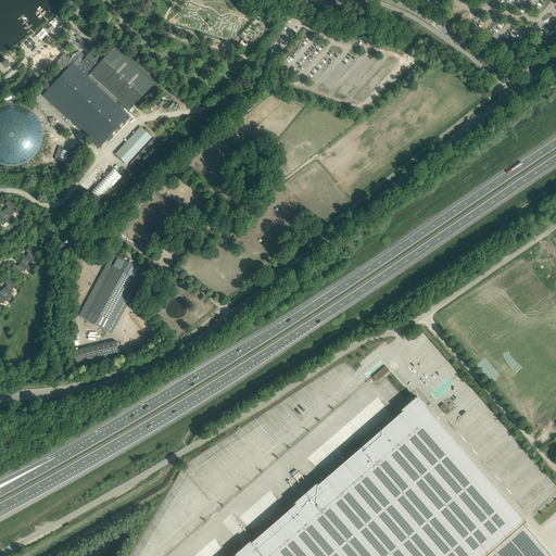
[(149,12),(156,3),(151,0),(144,0),(146,0),(144,0),(138,0),(134,5),(142,13),(146,9),(149,12)]
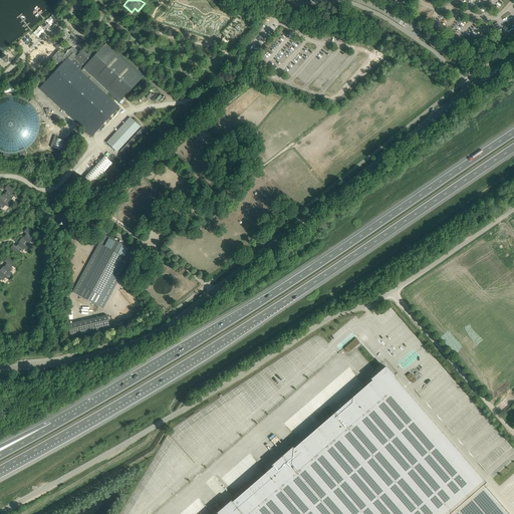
[(40,88),(92,137),(93,135),(119,107),(106,95),(108,92),(119,102),(144,75),(107,42),(103,47),(95,55),(90,51),(87,54),(82,49),(79,52),(76,49),(74,48),(72,48),(70,49),(64,55),(59,50),(57,52),(51,58),(51,59),(51,60),(51,61),(57,66),(57,65),(59,67),(44,84),(40,88)]
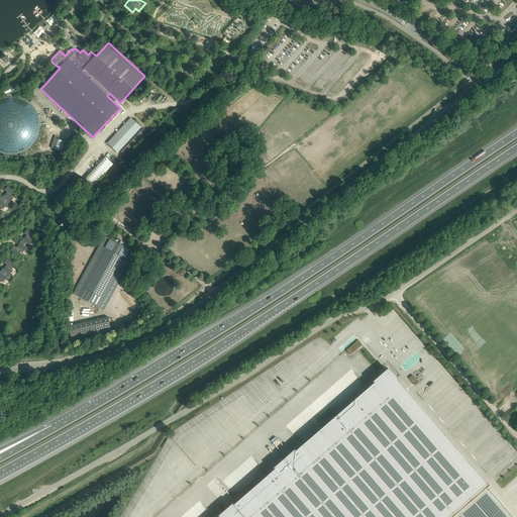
[(7,63),(13,55),(8,52),(2,59),(7,63)]
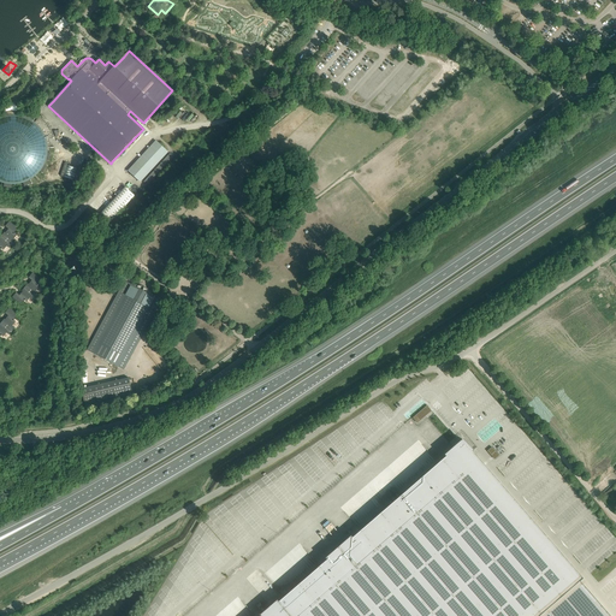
[(0,182),(1,182),(1,183),(3,183),(4,183),(4,187),(11,188),(12,184),(13,184),(15,184),(16,184),(17,184),(18,184),(19,184),(21,183),(22,183),(23,183),(24,187),(31,183),(30,179),(31,179),(33,178),(34,177),(35,177),(35,176),(36,176),(36,175),(37,175),(37,173),(39,173),(39,172),(40,172),(40,171),(42,173),(47,166),(45,165),(45,164),(45,163),(46,161),(46,160),(49,161),(51,153),(47,153),(47,152),(48,150),(48,149),(48,148),(51,148),(51,147),(51,143),(49,140),(53,137),(52,132),(52,131),(47,124),(40,116),(35,123),(34,122),(33,120),(31,120),(34,117),(27,113),(24,117),(23,116),(22,116),(21,116),(19,116),(19,114),(18,114),(17,114),(16,114),(16,111),(13,111),(11,111),(7,112),(7,114),(6,114),(6,116),(5,116),(4,116),(3,116),(1,117),(0,117),(0,116),(0,182)]
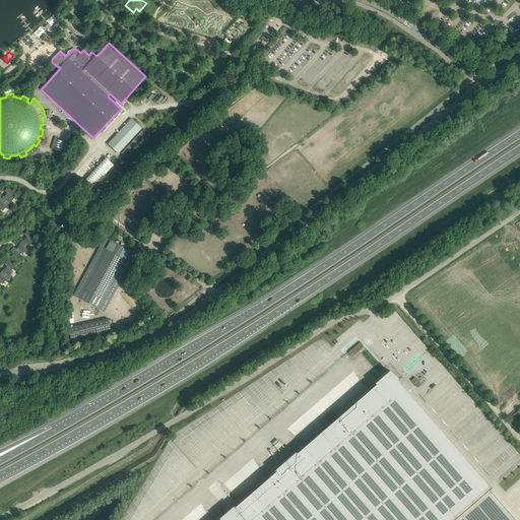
[(117,153),(141,127),(133,120),(109,145),(117,153)]
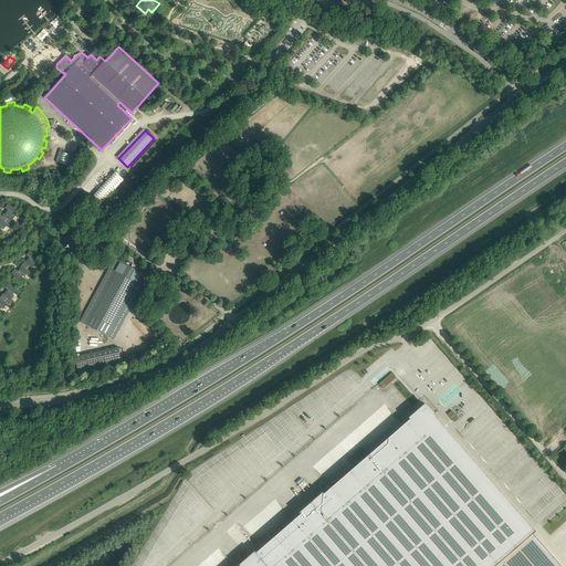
[(135,170),(159,144),(156,142),(133,167),(135,170)]
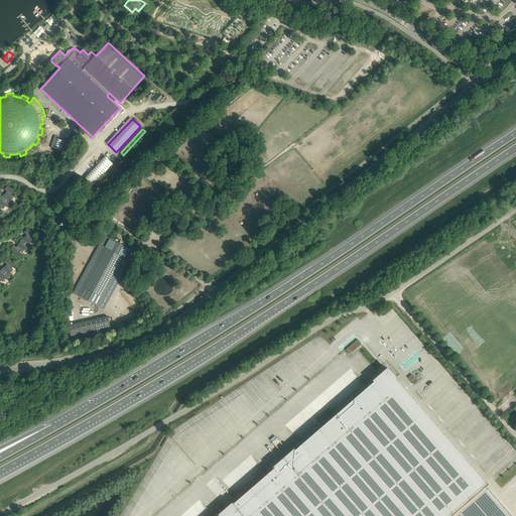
[(56,137),(53,148),(65,151),(68,141),(56,137)]
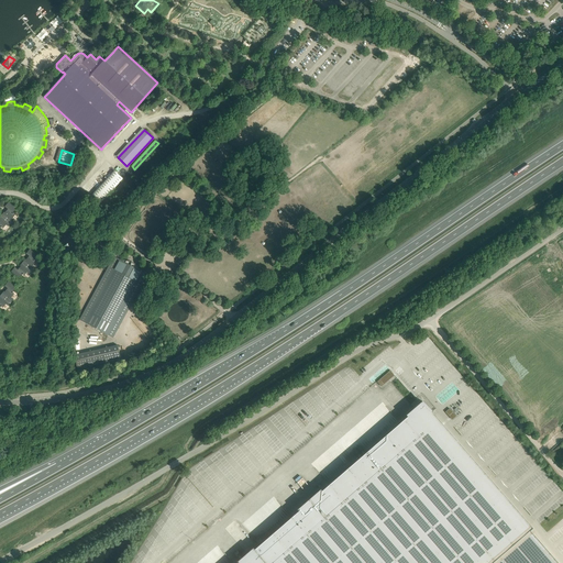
[(101,202),(120,183),(123,178),(114,170),(92,195),(101,202)]
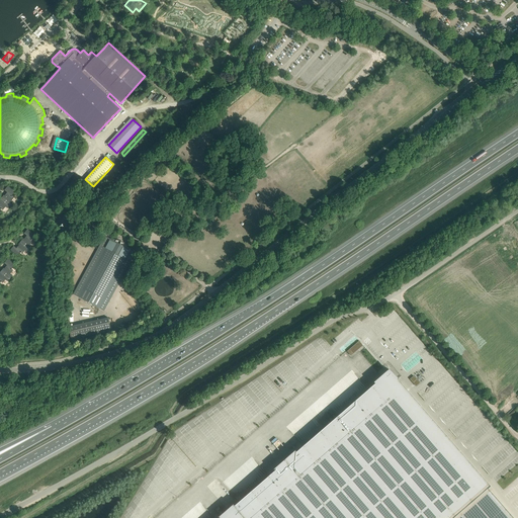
[(1,198),(10,205),(11,204),(12,202),(11,200),(14,197),(13,196),(12,197),(11,196),(14,193),(12,191),(13,190),(8,186),(4,190),(7,192),(4,195),(1,198)]
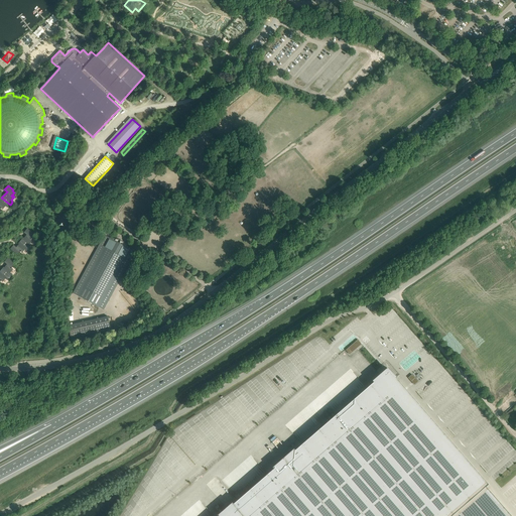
[(0,209),(1,208),(3,210),(6,206),(7,208),(9,206),(10,206),(10,205),(1,198),(0,199),(0,209)]
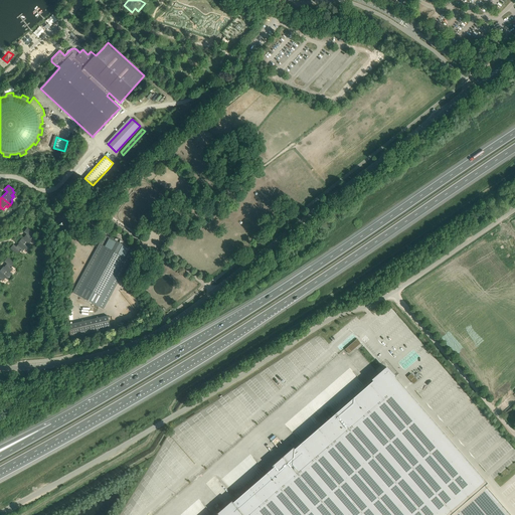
[(21,240),(30,247),(31,246),(30,245),(32,244),(30,242),(33,239),(32,238),(31,239),(30,238),(33,235),(32,233),(33,232),(27,228),(24,232),(27,234),(24,237),(23,237),(21,240)]
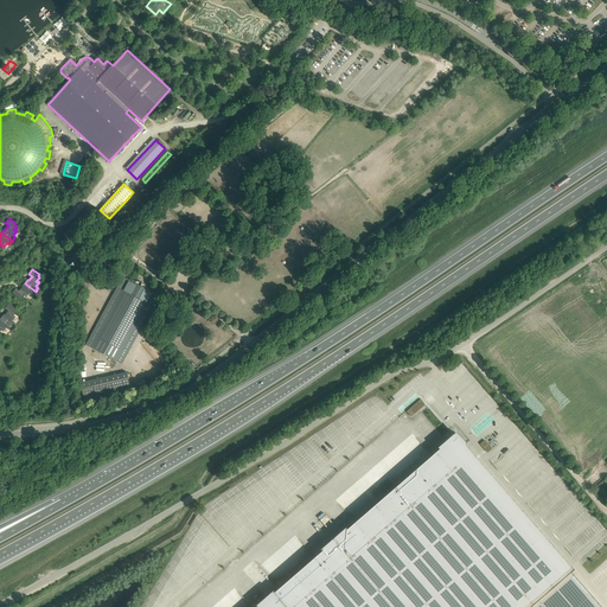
[(159,296),(152,293),(147,289),(148,288),(147,287),(145,285),(144,283),(141,283),(140,282),(138,281),(135,281),(135,283),(123,276),(85,345),(122,364),(159,296)]
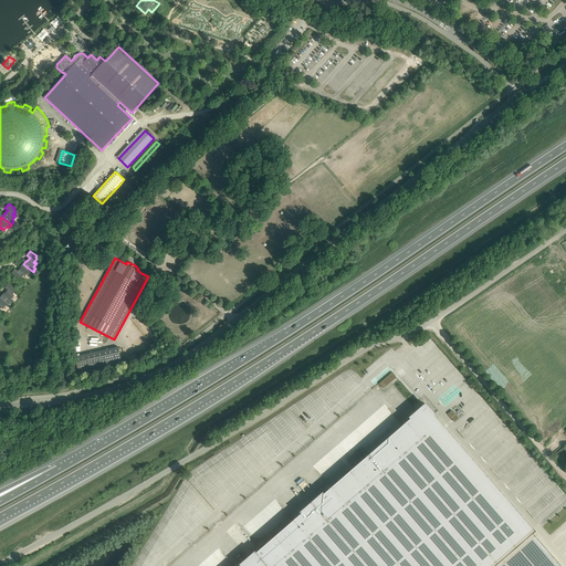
[(33,272),(23,264),(20,266),(21,268),(18,271),(16,269),(11,273),(18,278),(20,279),(23,275),(24,278),(28,273),(30,274),(31,273),(32,273),(33,272)]
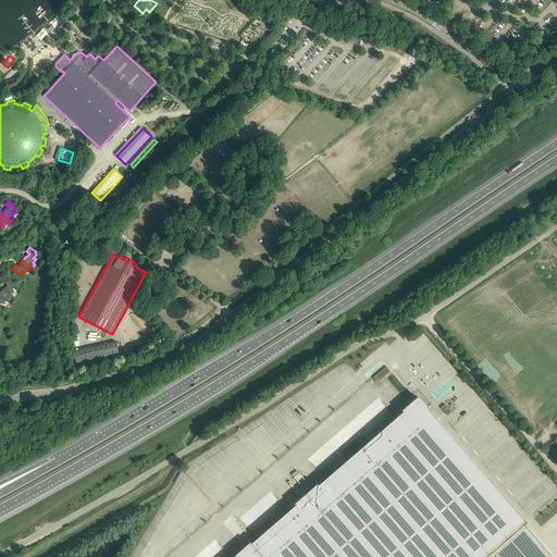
[(1,292),(11,299),(12,298),(13,296),(11,295),(14,291),(13,289),(13,291),(12,289),(15,286),(13,285),(14,284),(9,279),(4,283),(8,285),(4,288),(3,288),(1,292)]
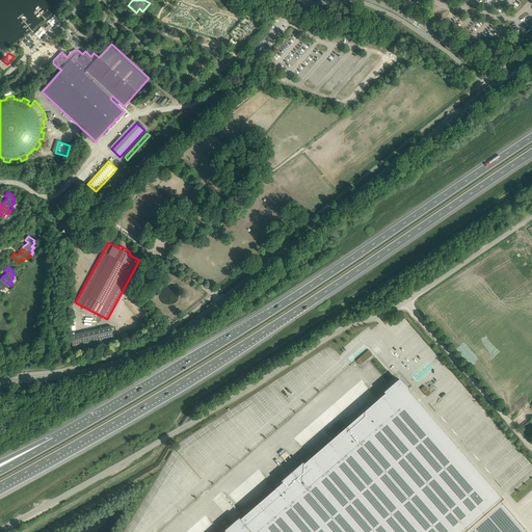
[(10,286),(1,278),(0,280),(0,290),(1,289),(3,291),(5,287),(7,289),(9,287),(9,288),(10,286)]
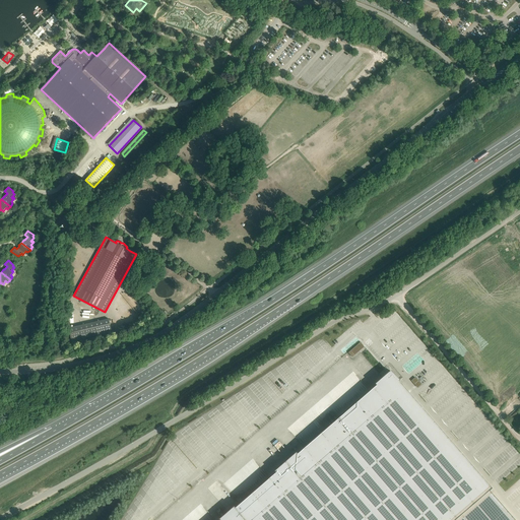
[(112,333),(109,319),(68,328),(72,342),(112,333)]
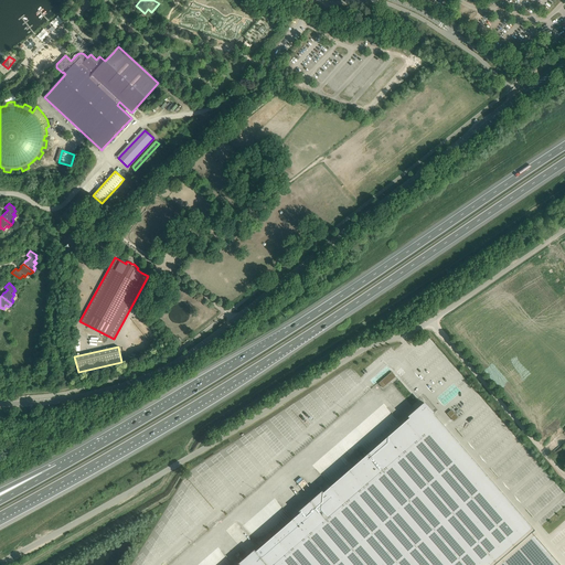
[(560,564),(532,532),(534,530),(533,529),(434,413),(434,412),(433,412),(425,403),(409,417),(408,416),(407,416),(408,417),(323,492),(322,491),(321,491),(322,492),(321,493),(300,511),(299,510),(298,511),(299,512),(255,552),(240,564),(560,564)]
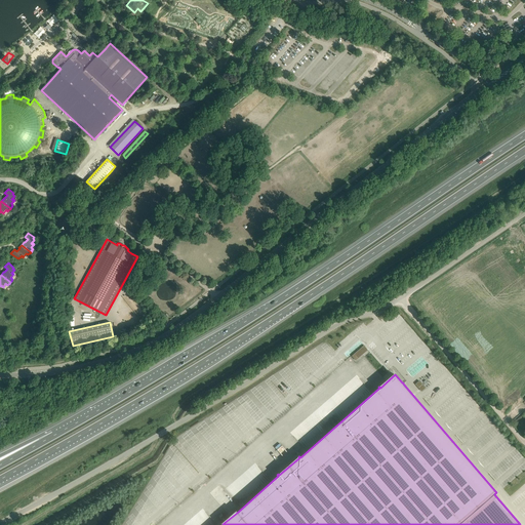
[(421,391),(426,388),(419,380),(416,384),(421,391)]
